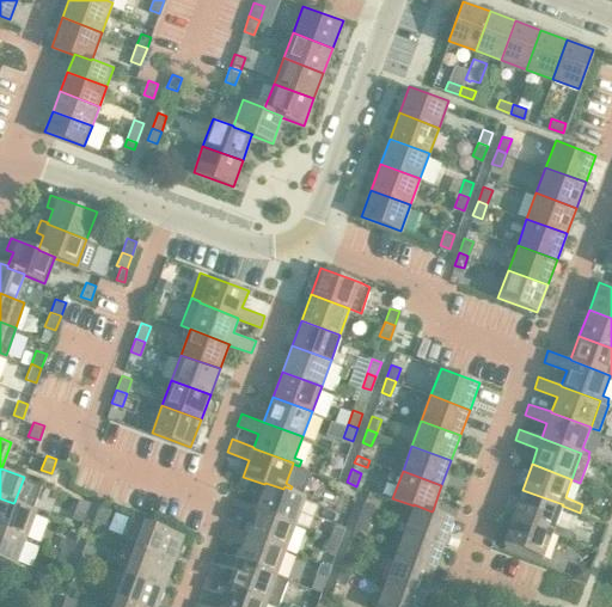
[(256,507),(295,521),(305,495),(291,489),(285,486),(283,489),(265,483),(264,484),(256,507)]
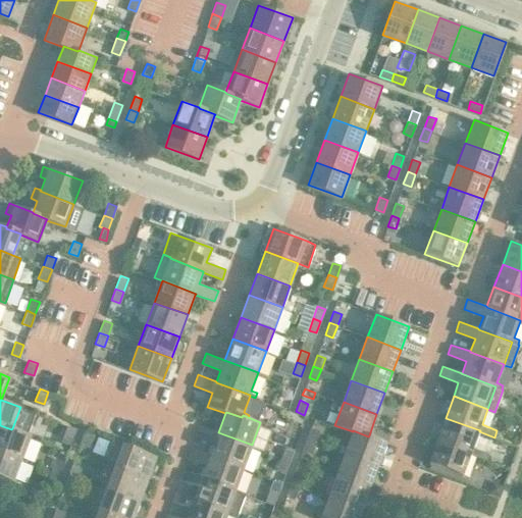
[(446,418),(437,439),(472,453),(471,453),(486,459),(489,452),(473,447),(479,431),(480,430),(446,418)]
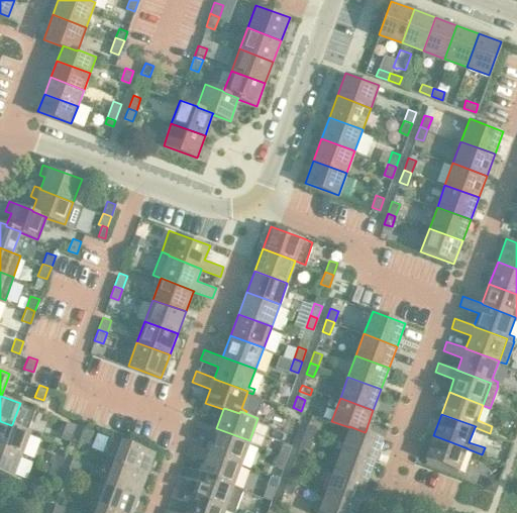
[(72,434),(76,423),(69,420),(65,431),(72,434)]
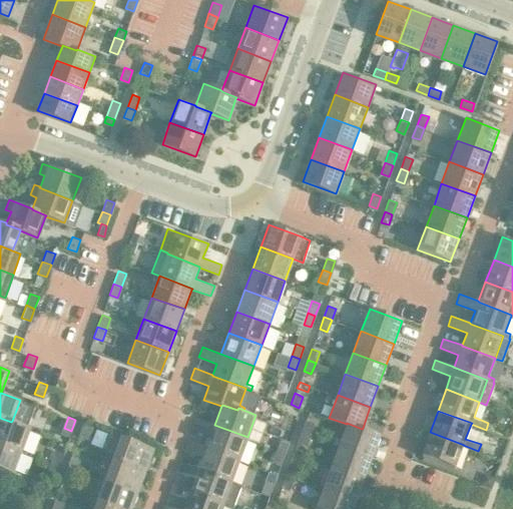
[(0,444),(20,452),(29,428),(12,421),(11,422),(0,418),(0,444)]
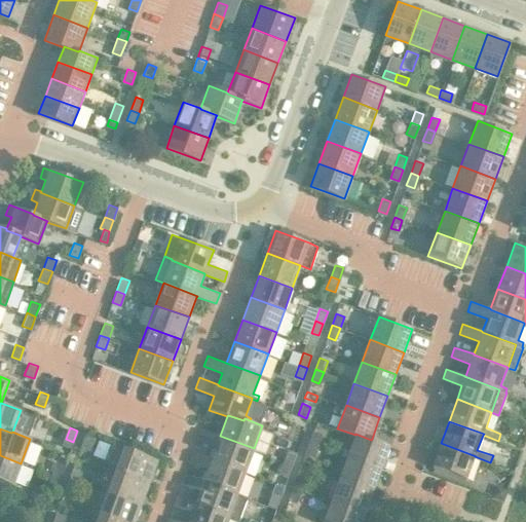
[(246,471),(254,448),(220,436),(200,429),(197,439),(216,446),(212,457),(246,471)]
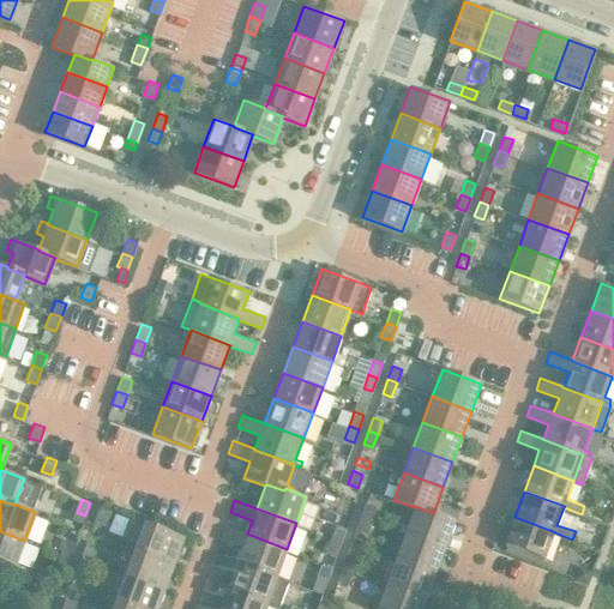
[(361,514),(371,518),(374,506),(366,502),(361,514)]
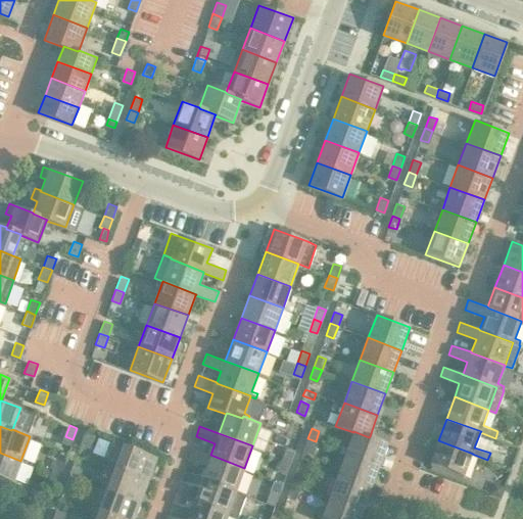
[(85,431),(81,442),(89,445),(93,434),(85,431)]
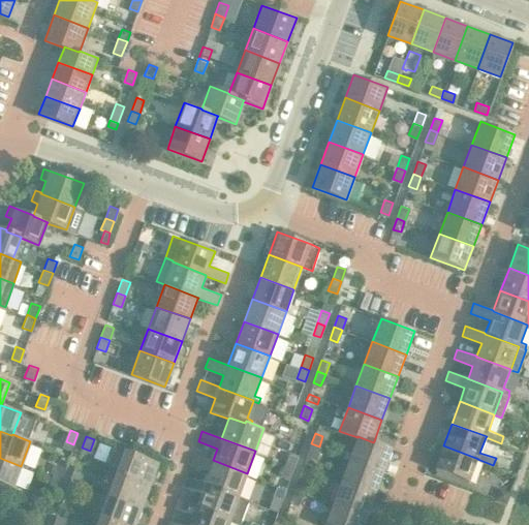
[(358,437),(350,459),(383,471),(392,448),(374,441),(373,442),(358,436),(358,437)]
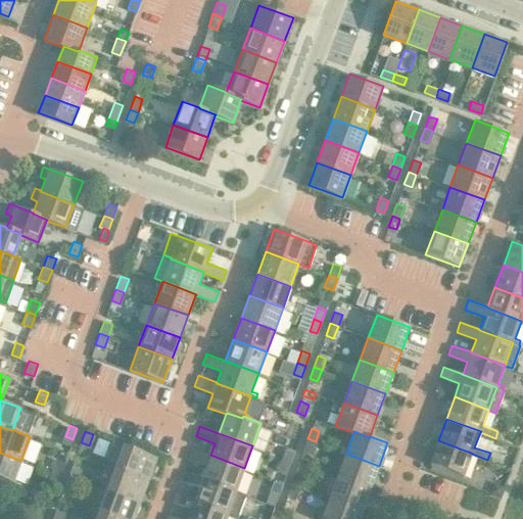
[(316,441),(307,438),(302,452),(311,455),(316,441)]
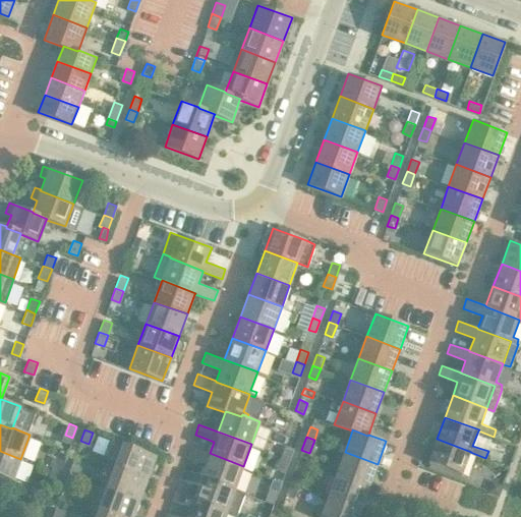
[(471,452),(437,439),(428,461),(462,473),(470,452),(471,452)]
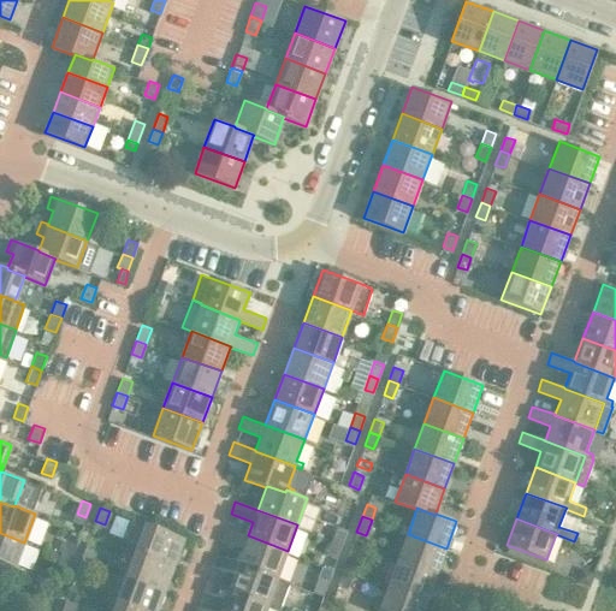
[(136,552),(175,567),(184,539),(146,525),(136,552)]
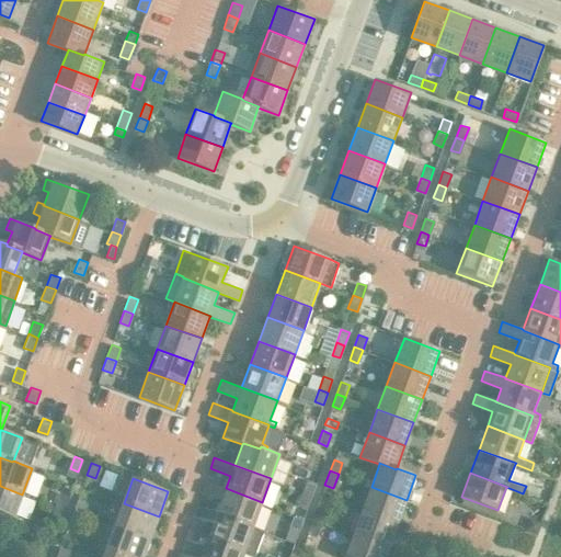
[(305,491),(312,493),(317,482),(309,479),(305,491)]
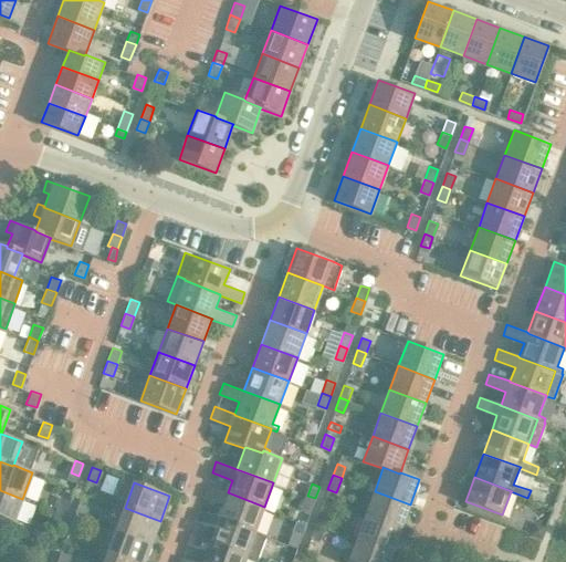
[(255,531),(264,507),(228,492),(221,488),(208,485),(203,496),(216,500),(211,512),(220,516),(219,517),(255,531)]
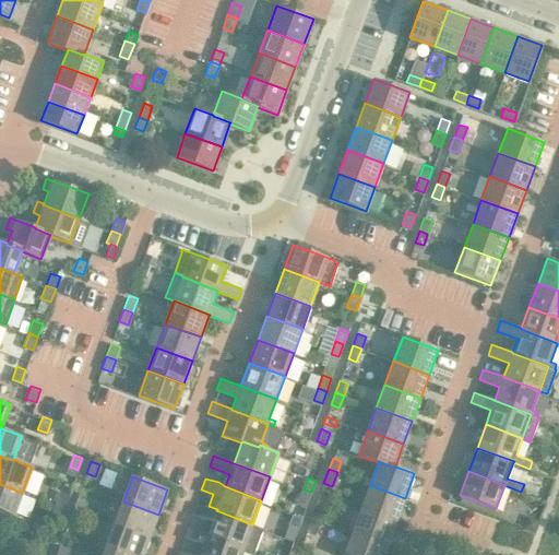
[(22,493),(0,484),(0,509),(14,516),(22,493)]
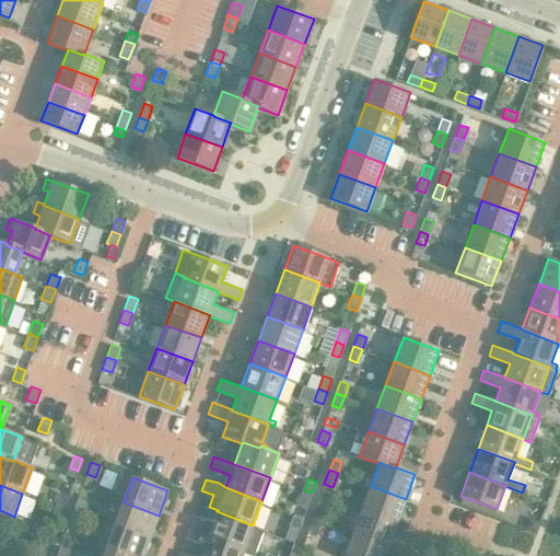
[(397,522),(406,499),(371,486),(362,509),(397,522)]
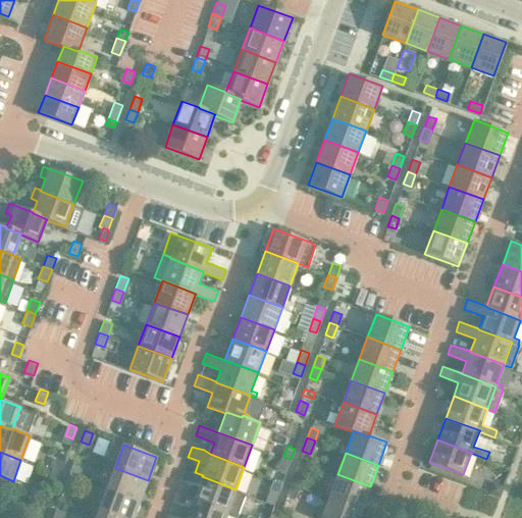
[(291,459),(283,457),(279,469),(286,471),(291,459)]
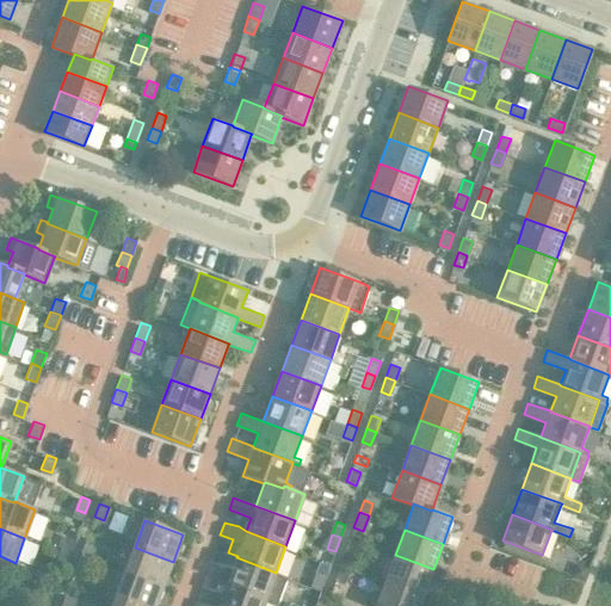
[(61,551),(71,554),(76,539),(67,536),(61,551)]
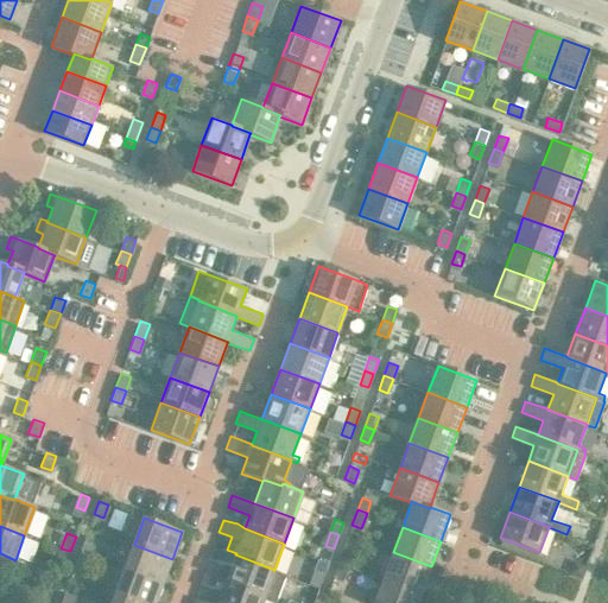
[(80,553),(89,557),(94,544),(84,540),(80,553)]
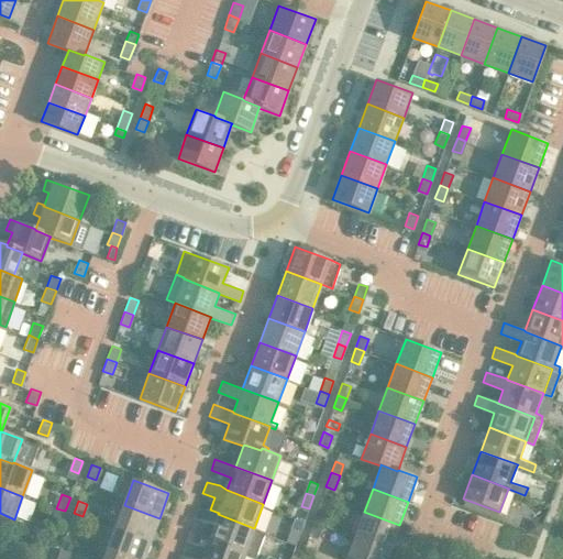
[(151,541),(159,518),(124,505),(116,528),(151,541)]
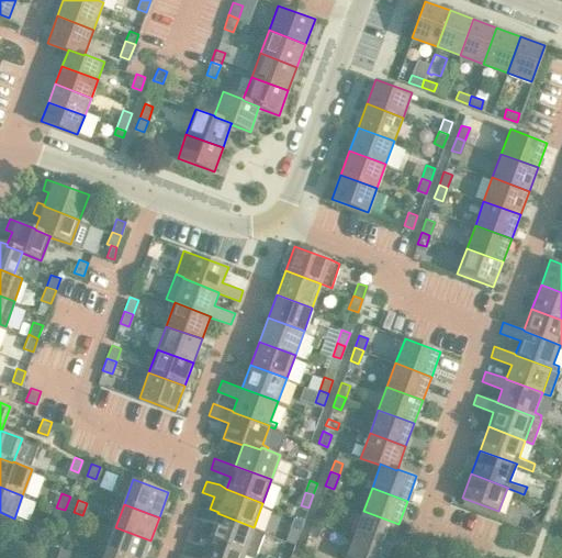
[(217,513),(218,512),(210,509),(198,504),(194,515),(214,523),(210,536),(245,550),(245,551),(255,555),(263,531),(254,527),(217,513)]
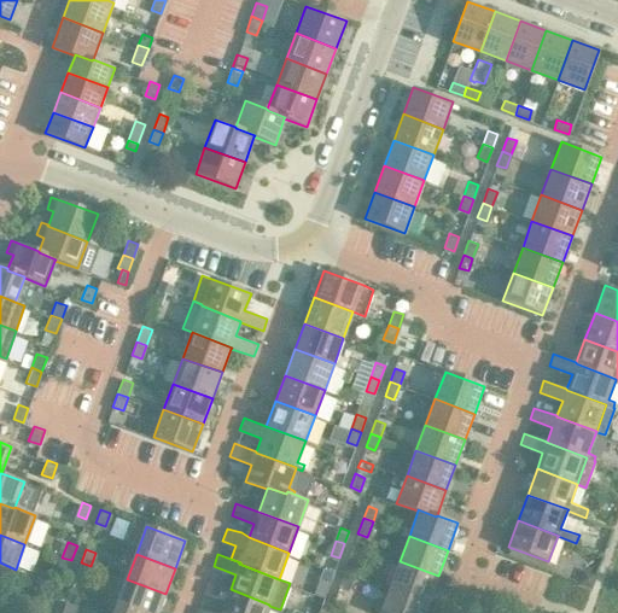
[(344,570),(354,573),(360,560),(349,556),(344,570)]
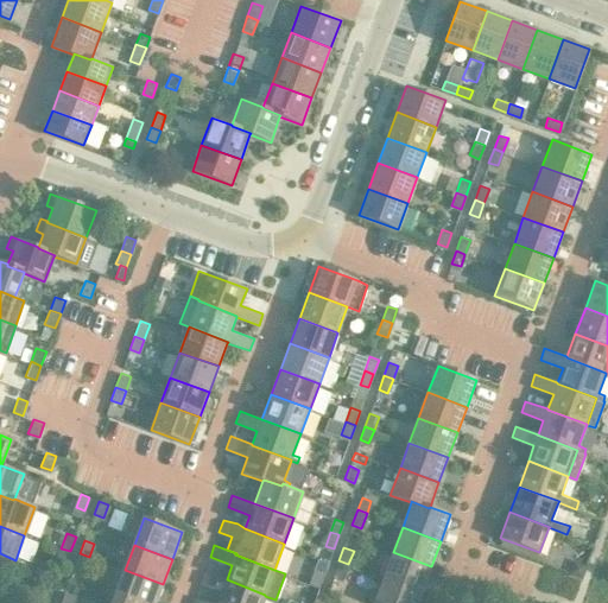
[(70,551),(61,548),(56,560),(65,564),(70,551)]
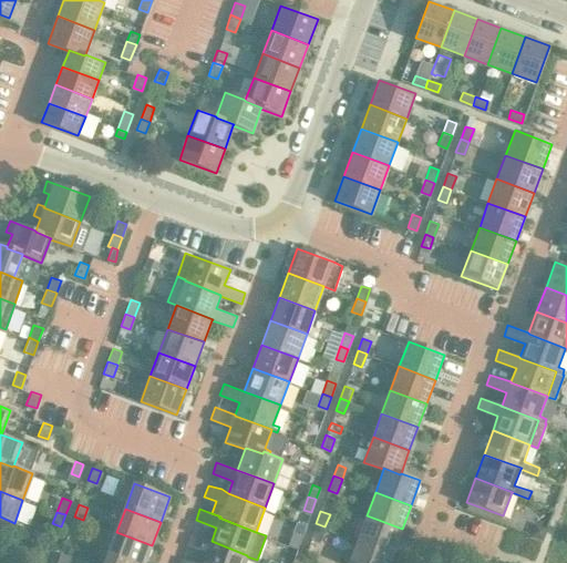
[(393,552),(402,529),(367,515),(358,539),(393,552)]
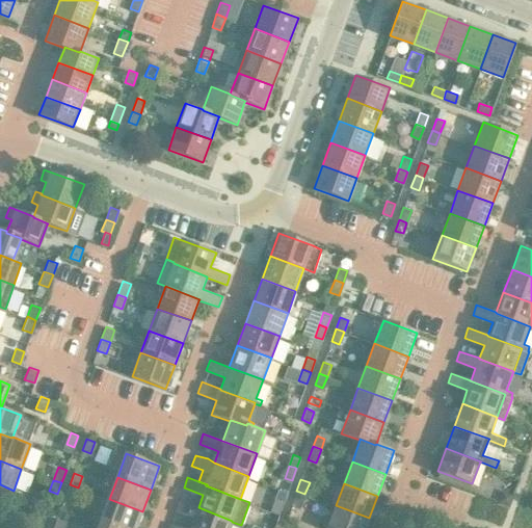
[(78,487),(70,484),(64,496),(74,499),(78,487)]
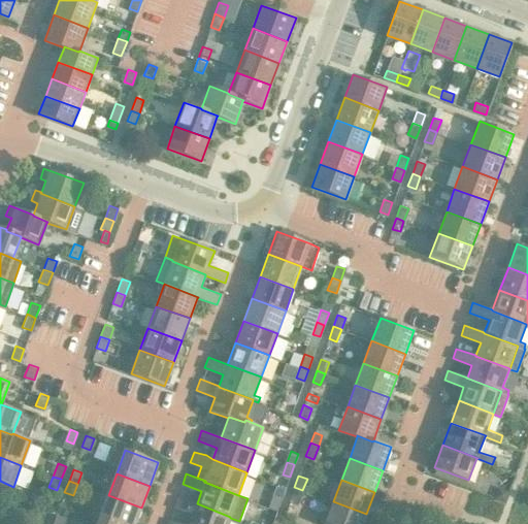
[(302,490),(294,487),(290,499),(298,502),(302,490)]
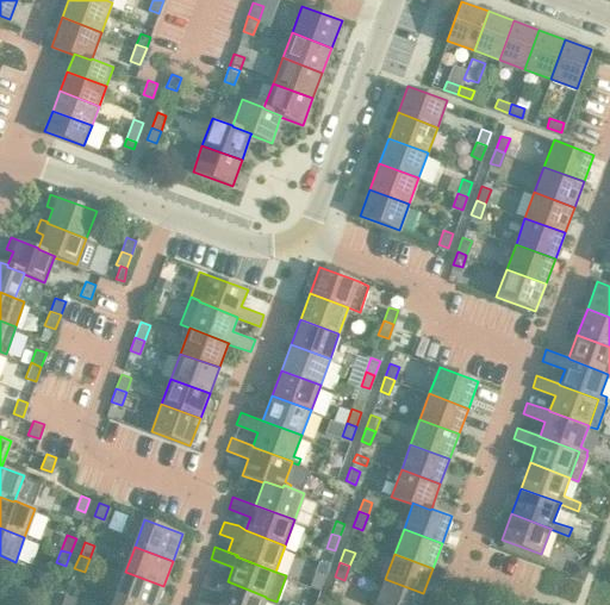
[(136,604),(156,604),(163,586),(125,572),(114,568),(105,593),(116,597),(136,604)]
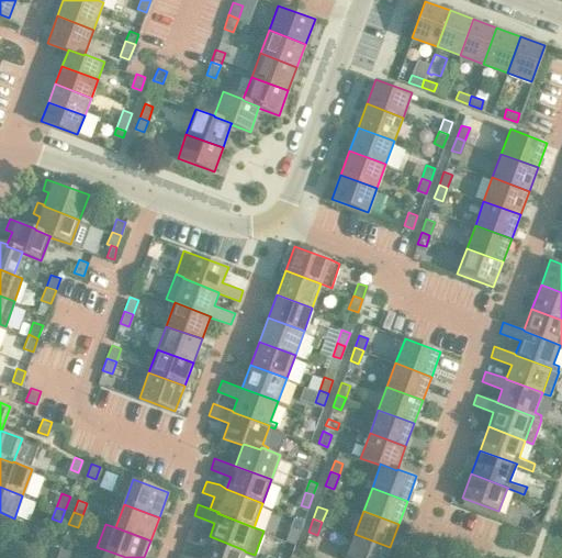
[(295,543),(300,529),(292,526),(287,539),(295,543)]
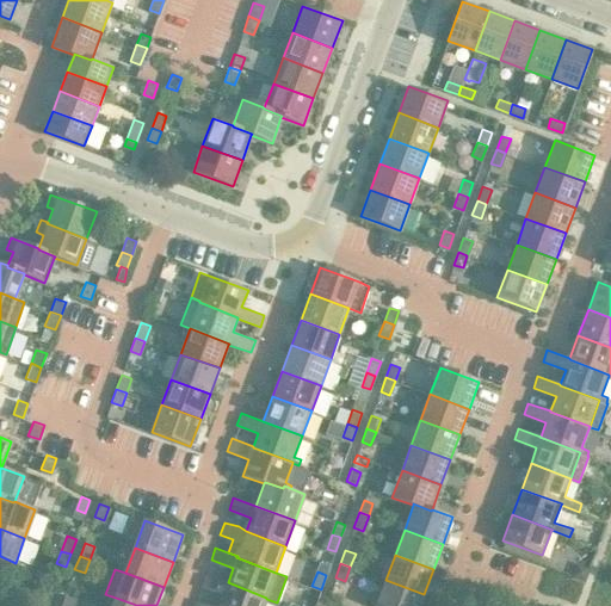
[(223,594),(218,605),(263,605),(266,599),(266,598),(228,582),(205,574),(201,586),(223,594)]
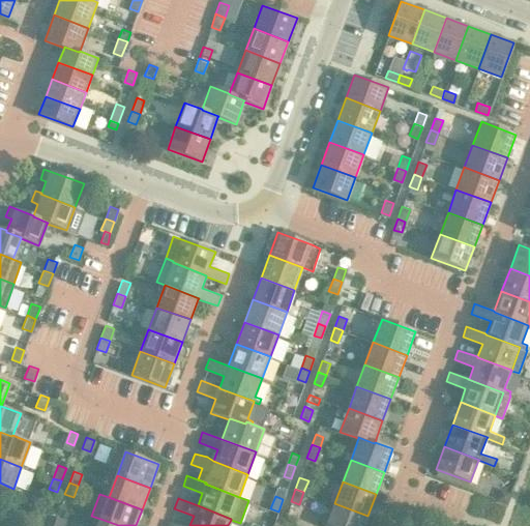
[(363,525),(367,516),(334,503),(325,525),(363,525)]
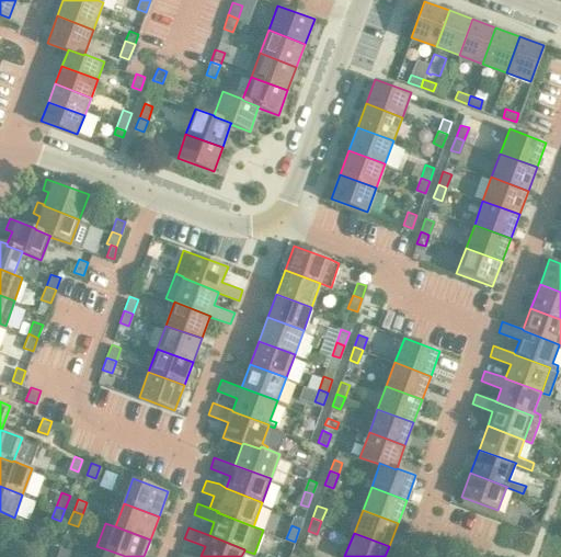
[(56,556),(66,556),(69,549),(60,546),(56,556)]
